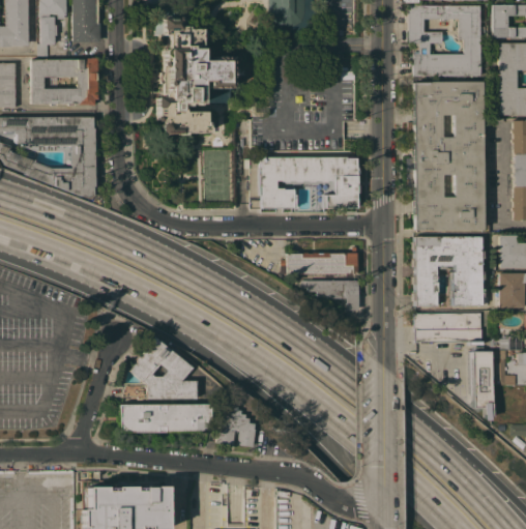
[(0,0),(29,0),(29,46),(11,46),(11,47),(0,47),(0,0)]
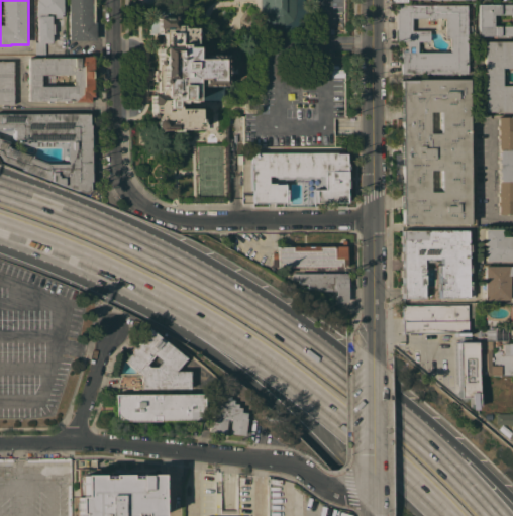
[(41,43),(40,17),(39,17),(39,13),(39,1),(41,1),(40,0),(66,0),(66,15),(65,15),(65,18),(55,19),(55,25),(57,24),(58,35),(55,35),(55,43),(42,43),(41,43)]
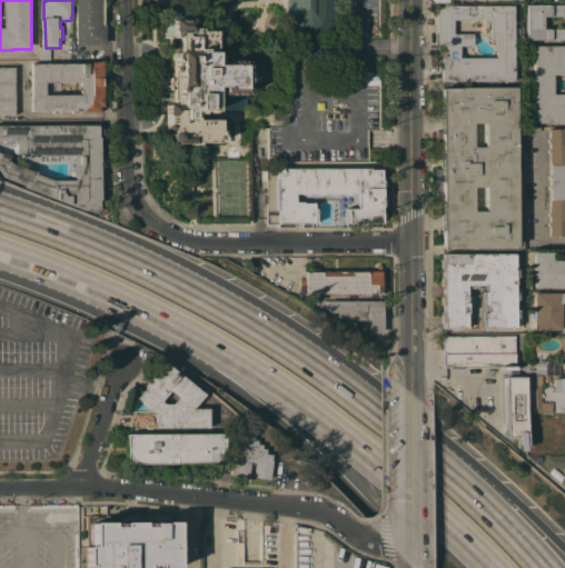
[(109,46),(79,46),(79,0),(107,0),(108,27),(109,27),(109,46)]
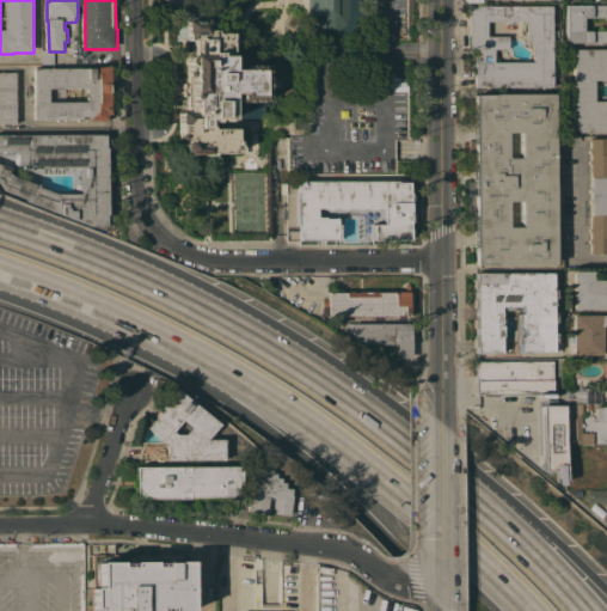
[(363,0),(363,14),(366,14),(371,29),(355,32),(341,41),(339,37),(326,37),(326,31),(316,25),(312,16),(312,0),(363,0)]
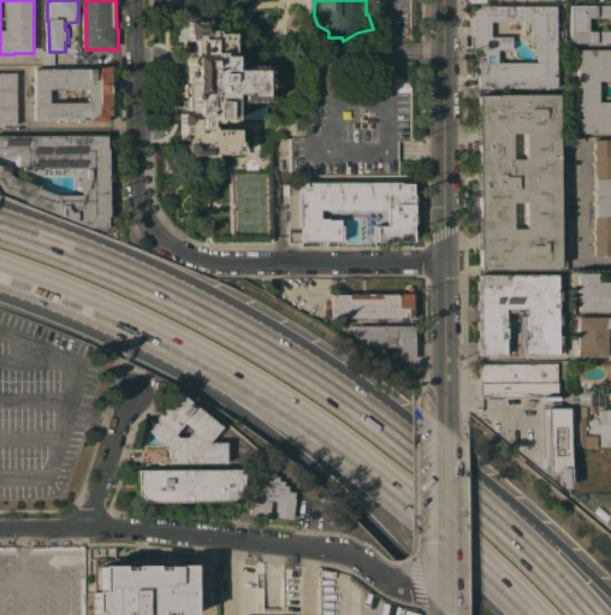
[(610,45),(574,45),(574,6),(610,6),(610,45)]
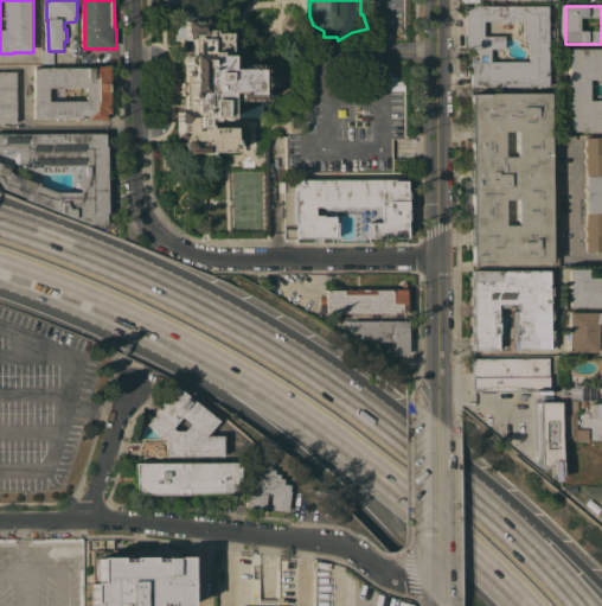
[(474,88),(474,63),(481,63),(481,50),(468,50),(469,7),(551,7),(551,31),(557,31),(557,38),(551,38),(551,87),(474,88)]
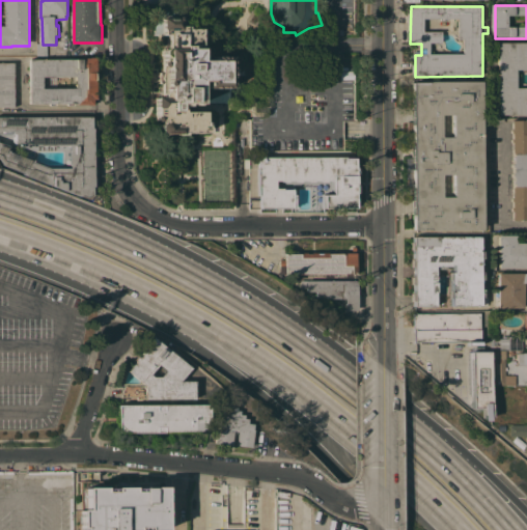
[(167,57),(165,55),(165,52),(168,49),(170,49),(170,35),(165,35),(164,19),(178,19),(179,18),(181,18),(182,18),(183,18),(184,19),(184,20),(184,22),(184,23),(183,23),(183,27),(190,27),(190,29),(203,29),(203,32),(204,32),(205,33),(206,35),(205,37),(204,38),(203,39),(203,62),(216,61),(217,60),(218,59),(218,57),(233,57),(233,89),(210,89),(210,81),(203,81),(203,104),(186,104),(186,113),(207,113),(207,123),(209,123),(209,126),(210,127),(211,128),(211,129),(211,131),(210,132),(209,133),(206,133),(187,133),(187,136),(181,136),(181,134),(165,134),(164,133),(163,130),(163,127),(163,124),(165,123),(166,122),(166,120),(163,120),(162,121),(161,122),(159,122),(158,121),(158,119),(158,118),(158,117),(159,116),(159,98),(166,98),(166,95),(167,93),(168,92),(169,92),(169,89),(171,87),(171,86),(170,86),(168,85),(168,84),(168,83),(169,81),(169,79),(165,79),(165,75),(169,75),(169,71),(168,71),(167,71),(166,70),(166,68),(166,67),(165,66),(164,66),(164,65),(163,64),(163,63),(164,62),(165,61),(167,61),(167,57)]
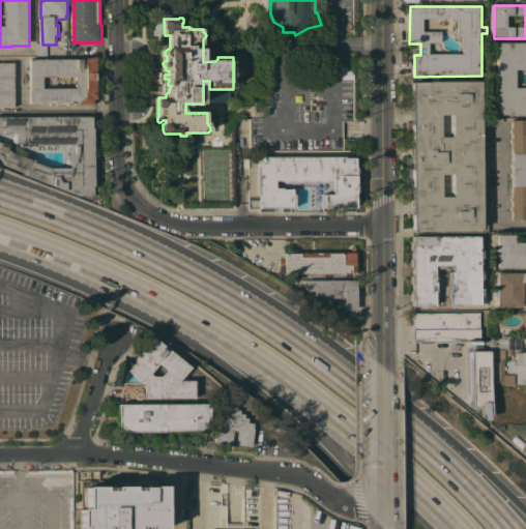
[(500,113),(498,113),(497,98),(500,98),(500,60),(497,60),(497,47),(499,47),(499,43),(525,42),(525,115),(500,115),(500,113)]
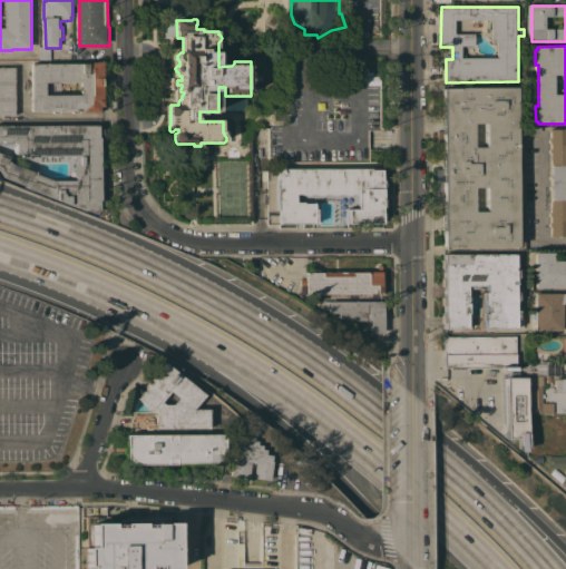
[(96,114),(85,114),(85,113),(81,113),(81,114),(75,114),(75,113),(62,113),(62,114),(56,114),(56,113),(35,113),(35,65),(90,65),(90,64),(99,64),(99,62),(106,62),(106,107),(103,107),(103,114),(96,114)]
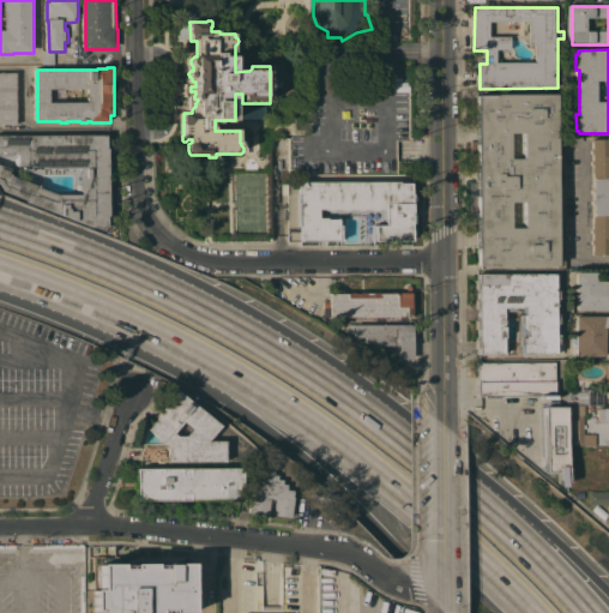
[(0,73),(19,73),(19,126),(0,125),(0,73)]
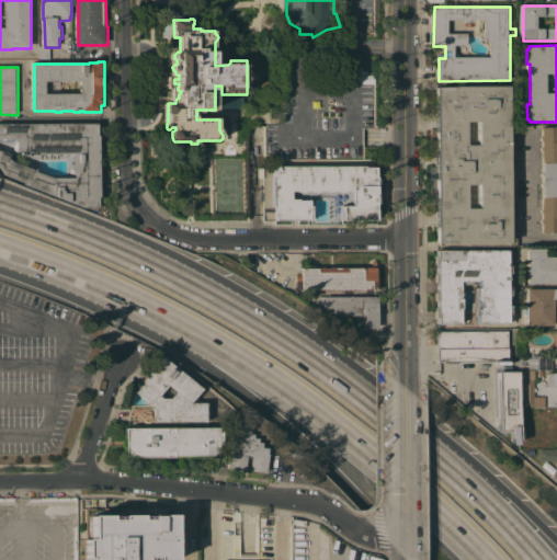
[(439,88),(455,88),(455,87),(511,87),(511,104),(512,104),(512,112),(511,112),(512,123),(513,123),(513,132),(512,132),(512,151),(513,151),(513,159),(512,159),(512,171),(513,171),(513,179),(512,179),(512,198),(513,198),(513,206),(512,206),(512,218),(513,218),(513,226),(512,226),(512,243),(440,243),(439,88)]
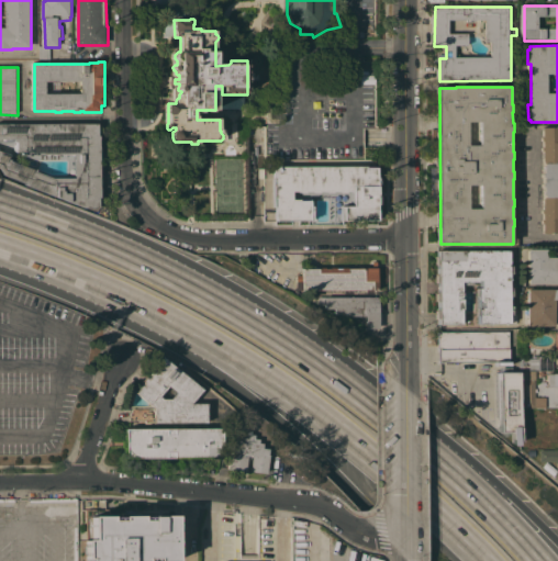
[(0,124),(100,124),(100,136),(102,136),(102,198),(100,198),(100,208),(88,208),(28,186),(29,183),(6,175),(2,169),(0,168),(0,150),(13,156),(11,160),(40,170),(38,172),(55,179),(77,179),(77,155),(24,155),(24,153),(19,153),(19,143),(4,143),(4,141),(0,141),(0,124)]
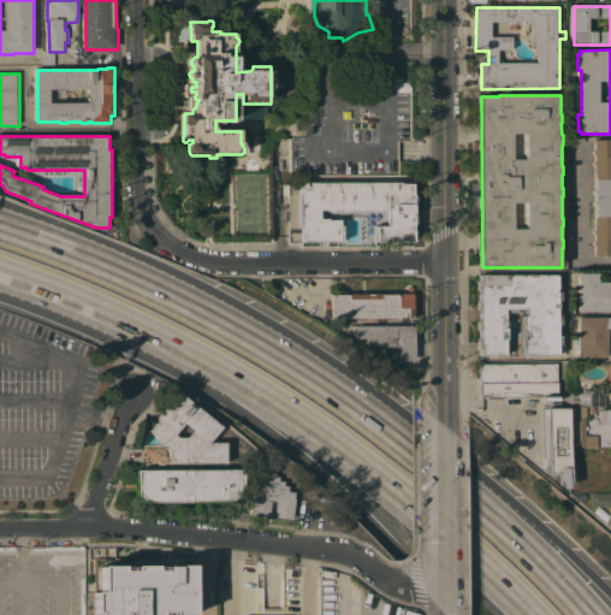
[(610,256),(598,256),(598,246),(595,246),(595,242),(597,242),(597,235),(597,231),(597,218),(599,218),(599,214),(598,214),(598,206),(595,206),(595,202),(598,202),(598,195),(597,195),(597,191),(598,191),(598,182),(598,178),(597,178),(597,166),(595,166),(595,163),(597,163),(597,155),(595,155),(595,152),(598,152),(597,141),(610,141),(610,256)]
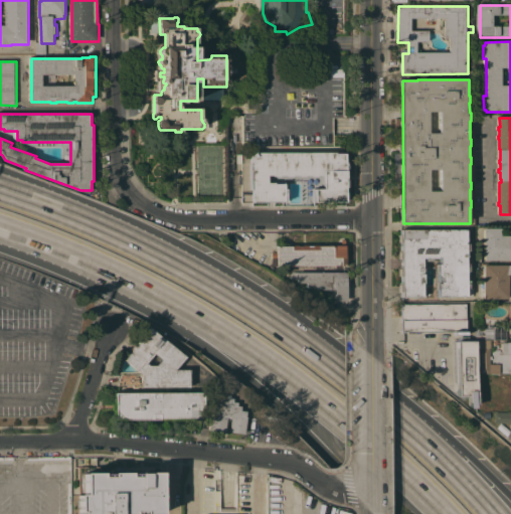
[(52,160),(53,148),(39,146),(38,158),(52,160)]
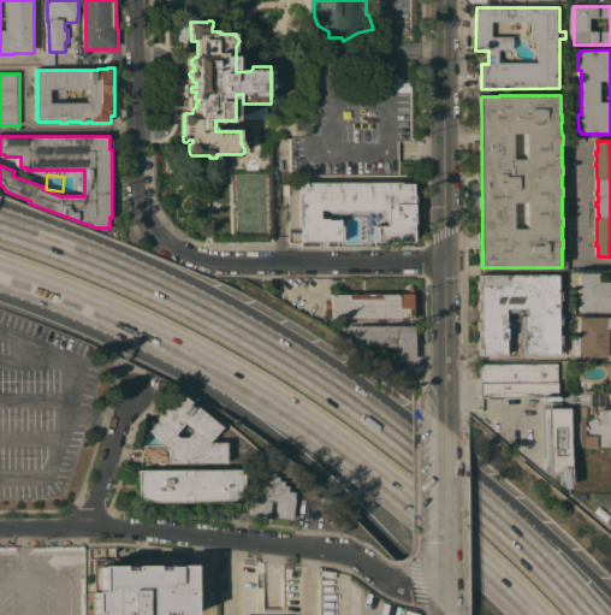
[(304,228),(303,228),(303,196),(304,196),(304,184),(403,183),(403,184),(415,184),(415,195),(417,195),(417,201),(415,201),(415,216),(416,216),(416,225),(415,225),(415,243),(375,242),(375,228),(390,228),(390,220),(387,220),(387,211),(381,211),(381,212),(374,212),(374,211),(367,211),(367,212),(359,212),(359,211),(351,211),(351,212),(344,212),(344,211),(337,211),(337,212),(330,212),(330,211),(322,211),(322,219),(331,219),(331,220),(340,220),(342,220),(342,226),(345,226),(345,243),(304,243),(304,228)]
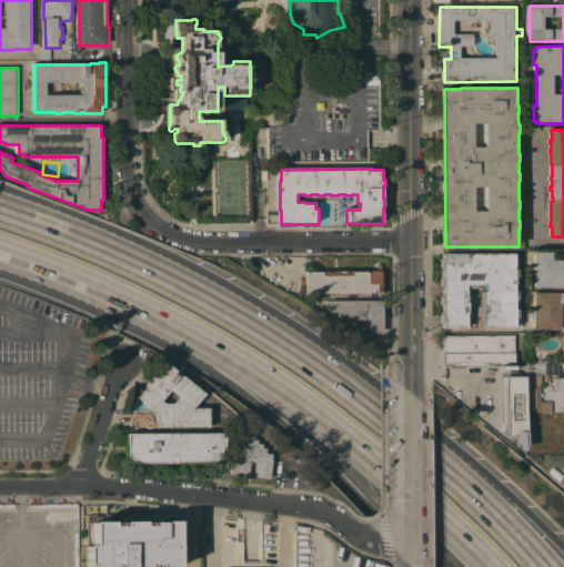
[(555,252),(555,261),(563,261),(563,287),(536,287),(536,252),(555,252)]
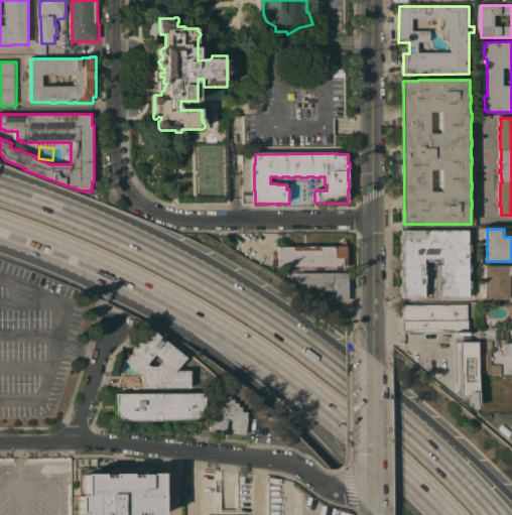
[(470,231),(470,245),(472,245),(472,252),(470,252),(470,265),(472,265),(472,273),(470,273),(470,282),(472,282),(472,289),(470,289),(470,297),(440,298),(440,290),(439,290),(439,282),(440,282),(440,273),(439,273),(439,265),(442,265),(442,258),(440,258),(440,259),(435,260),(435,262),(427,262),(427,259),(425,259),(425,298),(404,298),(404,293),(403,293),(402,285),(404,285),(404,277),(402,277),(402,270),(404,270),(404,260),(402,260),(402,252),(404,252),(404,244),(402,244),(402,236),(404,236),(404,231),(470,231)]
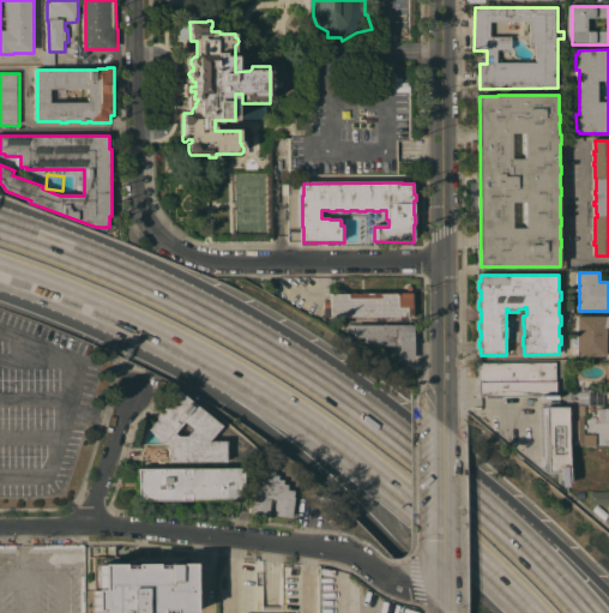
[(332,301),(332,294),(350,294),(350,293),(381,293),(381,294),(399,294),(399,293),(409,293),(409,287),(415,287),(415,318),(409,318),(409,322),(402,322),(402,318),(386,318),(386,322),(377,322),(377,318),(356,318),(356,322),(332,322),(332,318),(326,318),(326,301),(332,301)]
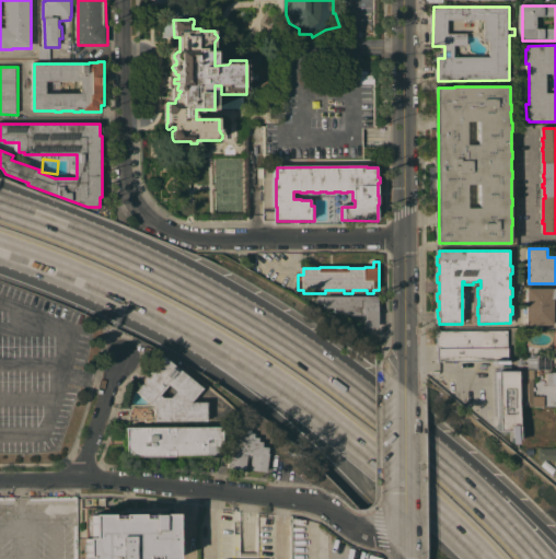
[(555,326),(525,326),(525,307),(529,307),(529,289),(555,289),(555,299),(555,326)]
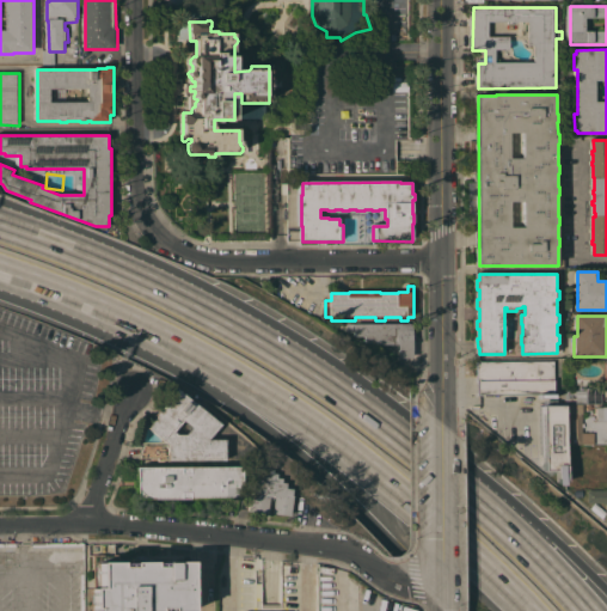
[(415,324),(415,359),(399,359),(399,346),(374,346),(374,343),(366,343),(366,337),(355,337),(355,334),(348,334),(348,324),(415,324)]
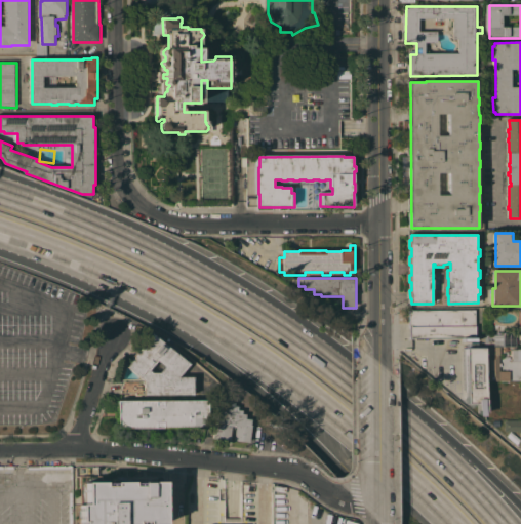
[(478,310),(478,343),(465,343),(465,339),(411,339),(411,311),(478,310)]
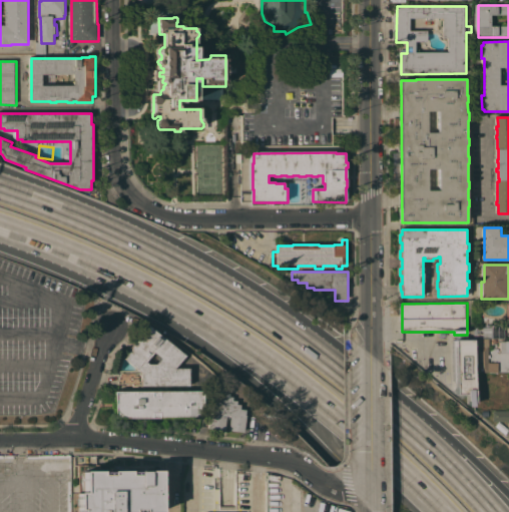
[(135,387),(135,384),(120,385),(122,374),(137,373),(137,377),(141,377),(141,382),(143,382),(142,374),(126,359),(134,350),(132,348),(135,345),(137,346),(141,341),(138,338),(148,325),(185,356),(175,369),(189,369),(189,387),(135,387)]
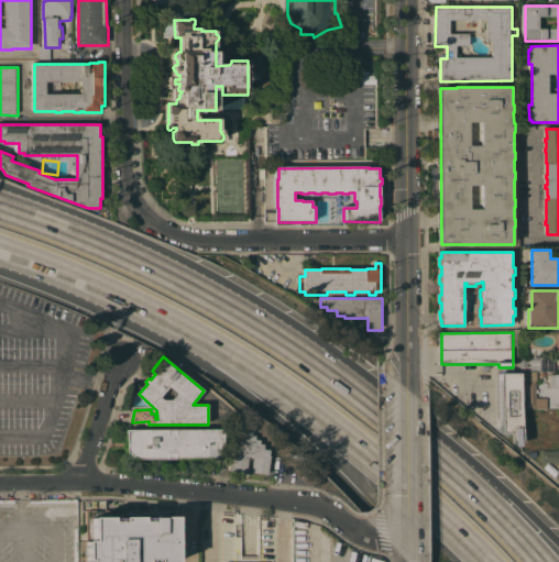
[(543,360),(543,357),(557,357),(557,372),(543,372),(524,372),(524,360),(543,360)]
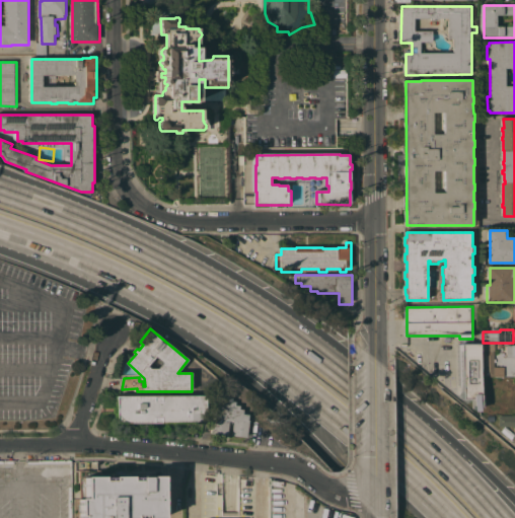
[(483,408),(479,408),(479,411),(473,411),(473,399),(462,399),(461,344),(483,344),(483,377),(483,388),(483,408)]
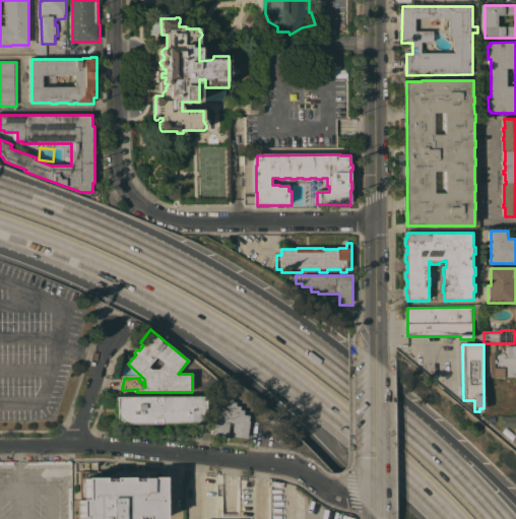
[(498,344),(498,352),(497,352),(498,369),(507,369),(507,378),(484,378),(484,344),(498,344)]
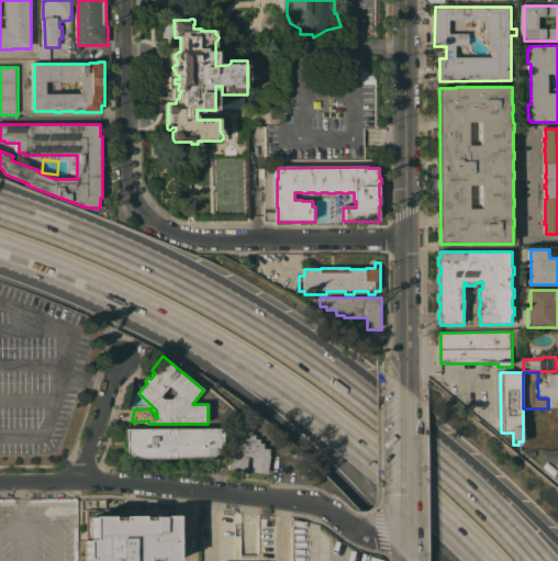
[(556,374),(557,374),(557,388),(557,386),(556,386),(556,384),(550,384),(550,383),(548,383),(548,377),(550,377),(550,376),(556,376),(556,374)]
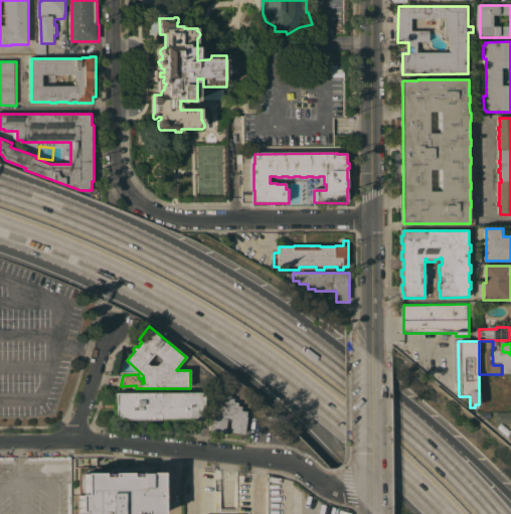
[(117,393),(204,393),(204,420),(117,420),(117,410),(115,410),(115,404),(117,404),(117,393)]
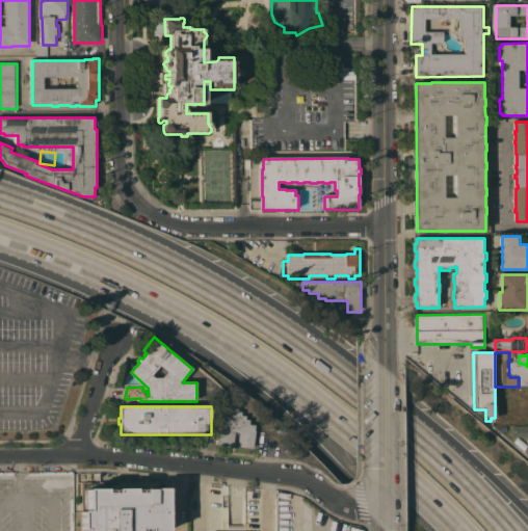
[(222,415),(225,415),(226,406),(233,407),(238,408),(238,412),(242,413),(241,416),(246,417),(246,420),(251,421),(249,425),(256,426),(256,431),(257,431),(255,449),(239,447),(240,433),(236,432),(235,447),(218,445),(222,415)]
